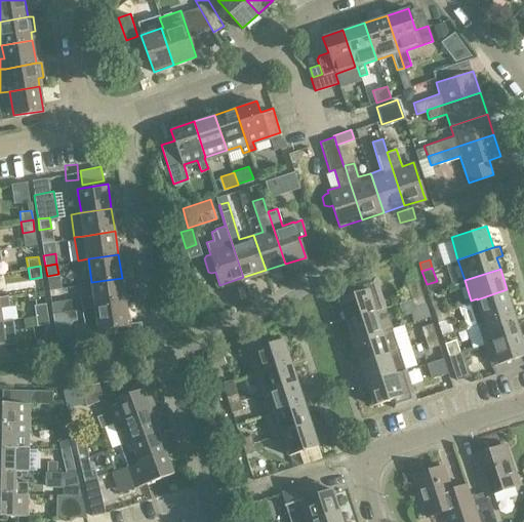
[(346,319),(375,310),(375,309),(385,306),(377,285),(375,286),(372,276),(353,283),(356,291),(338,297),(346,319)]
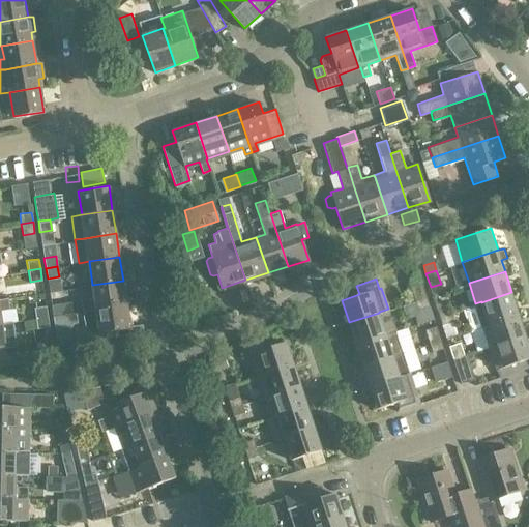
[(96,309),(103,308),(126,304),(123,281),(92,285),(94,298),(81,300),(83,311),(96,309)]
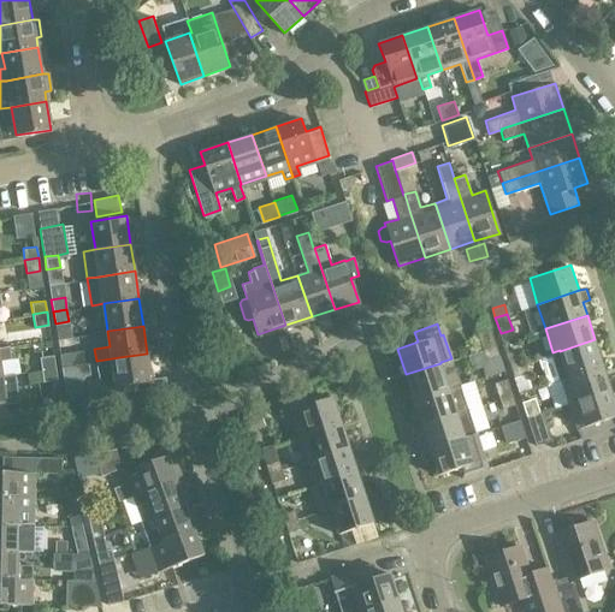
[(482,342),(484,349),(496,345),(494,336),(492,336),(490,327),(478,331),(482,342)]
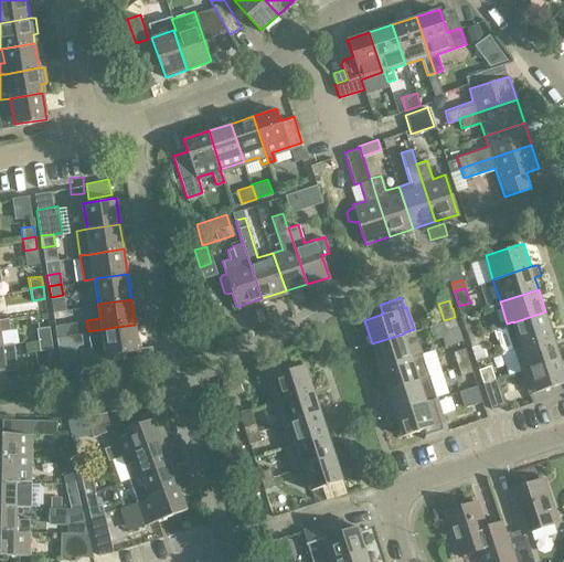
[(514,347),(514,348),(553,336),(545,311),(513,322),(506,325),(512,347),(514,347)]
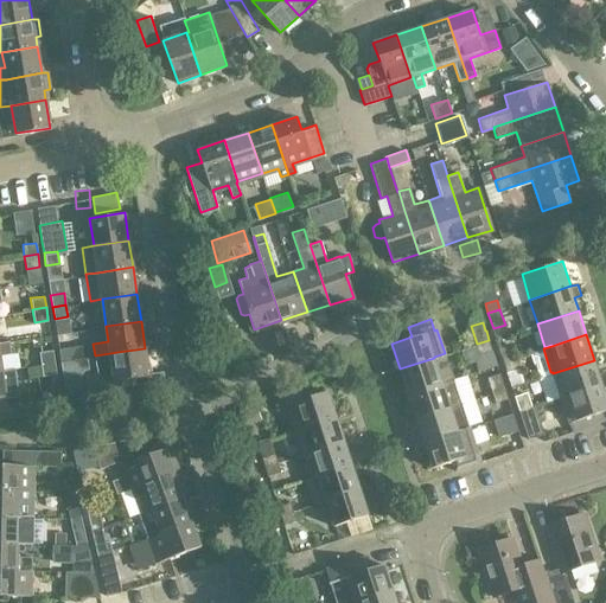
[(492,347),(489,340),(477,344),(479,351),(492,347)]
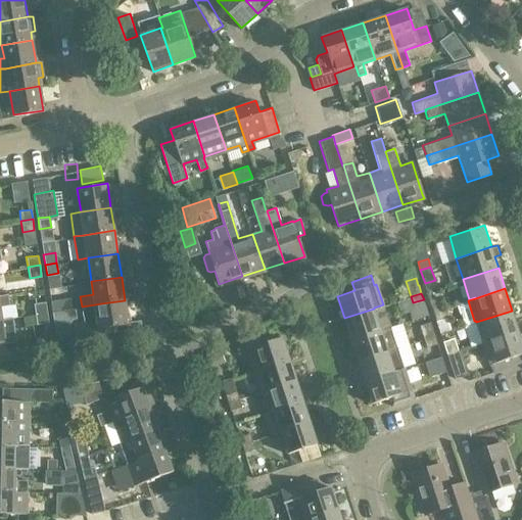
[(0,319),(1,319),(0,313),(0,305),(8,304),(7,294),(0,295),(0,319)]
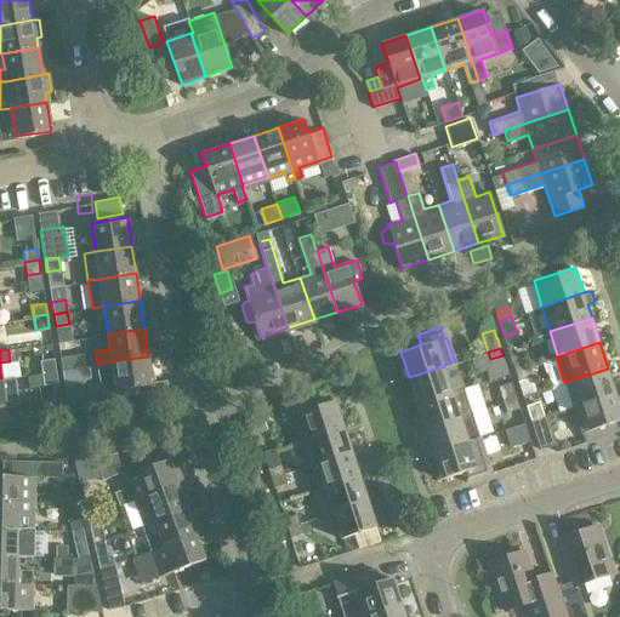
[(512,359),(516,370),(528,366),(523,350),(511,355),(512,359)]
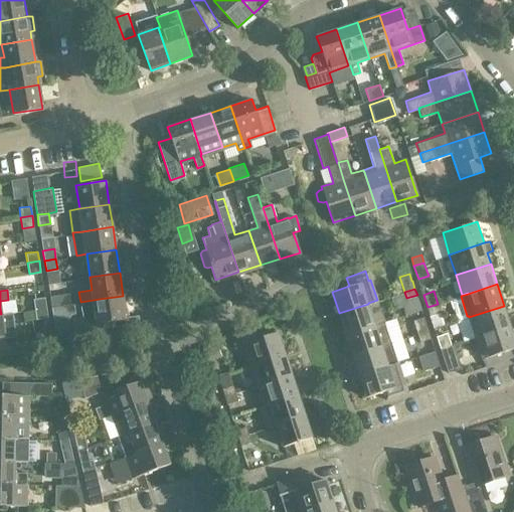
[(49,296),(51,306),(69,304),(69,303),(62,304),(61,294),(49,296)]
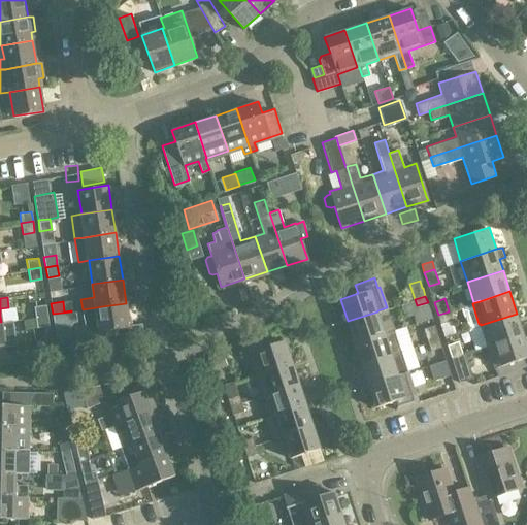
[(34,305),(35,317),(47,315),(45,303),(34,305)]
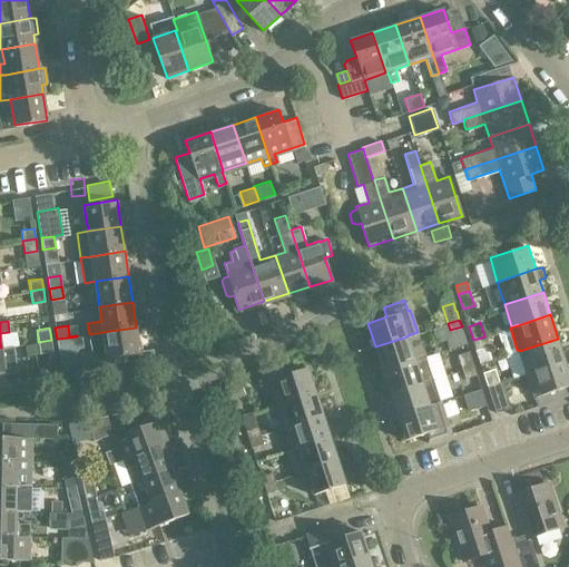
[(91,350),(102,358),(140,352),(136,328),(110,331),(104,332),(89,334),(91,350)]
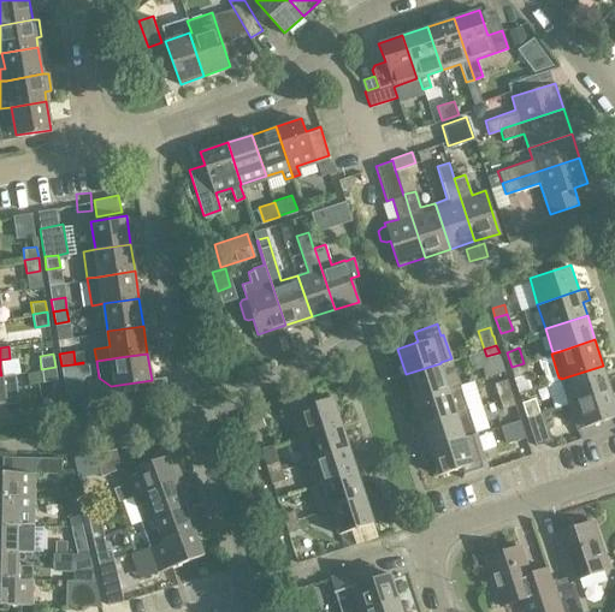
[(414,399),(449,387),(460,384),(451,360),(441,363),(406,374),(414,399)]
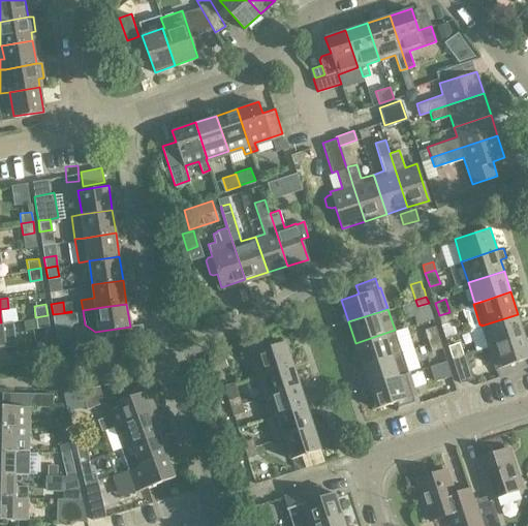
[(53,314),(54,325),(73,321),(71,312),(53,314)]
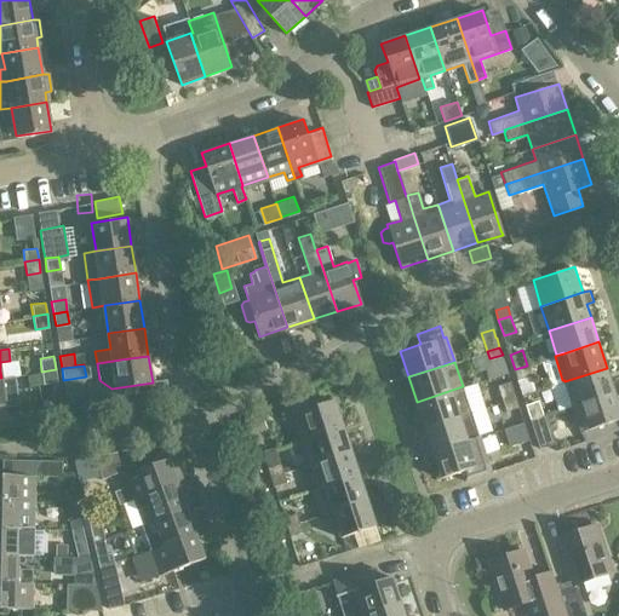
[(480,381),(505,376),(504,366),(477,370),(480,381)]
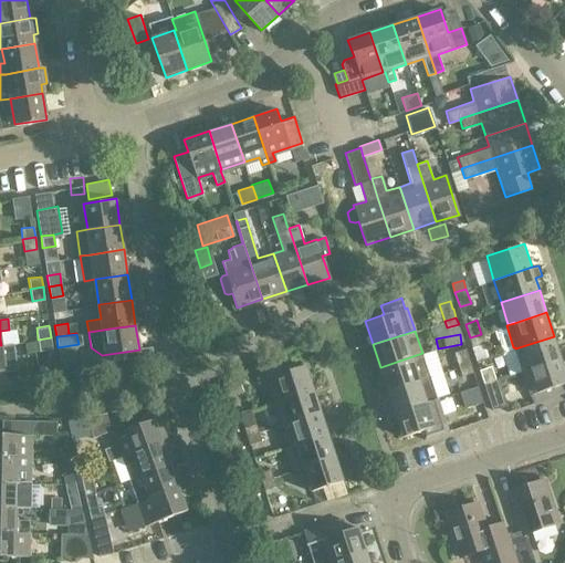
[(481,334),(470,337),(472,345),(483,341),(481,334)]
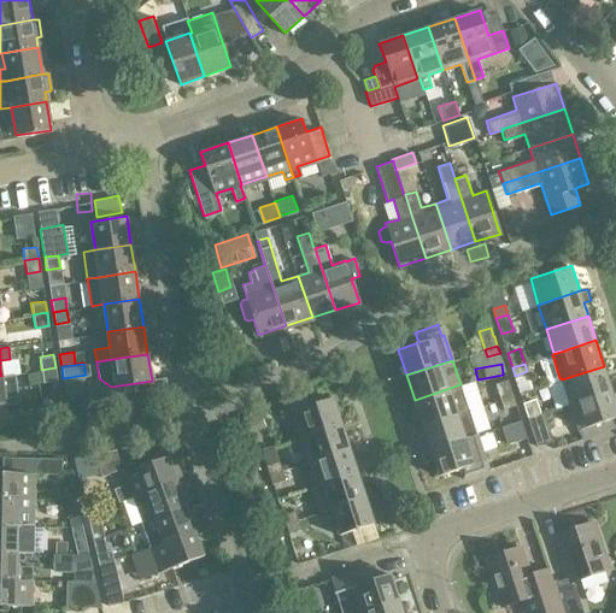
[(562,379),(570,405),(611,390),(604,366),(562,379)]
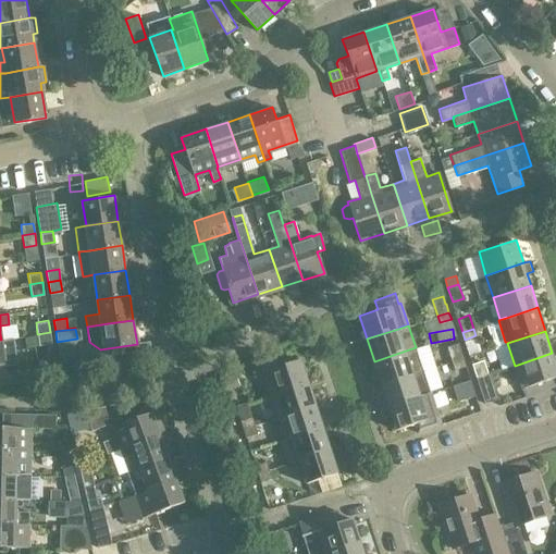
[(50,332),(37,334),(39,344),(51,343),(50,332)]
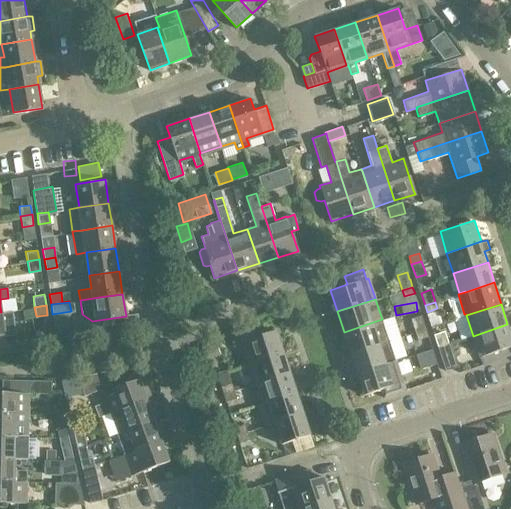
[(1,312),(0,312),(0,335),(16,333),(12,310),(1,312)]
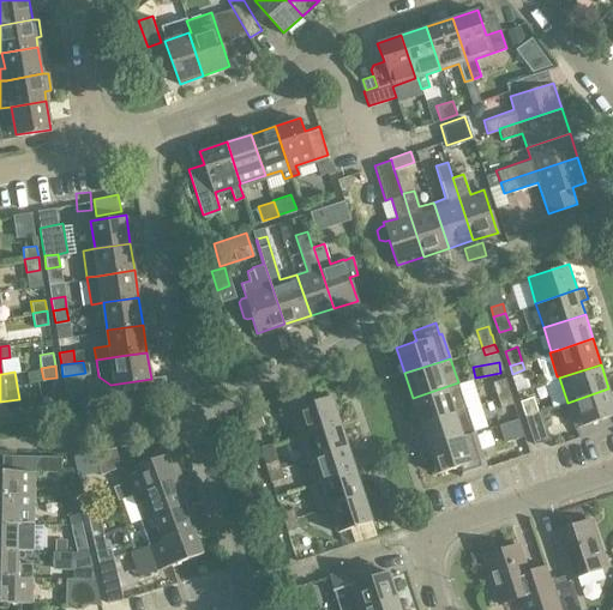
[(496,387),(499,398),(511,393),(508,382),(506,384),(505,378),(493,381),(496,387)]
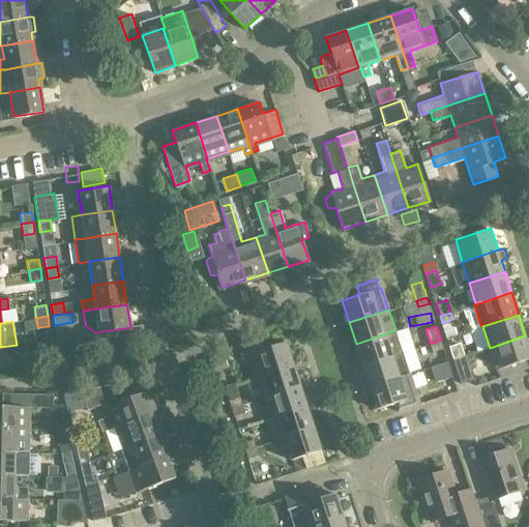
[(403,351),(395,330),(386,333),(356,344),(363,366),(393,355),(403,352),(403,351)]
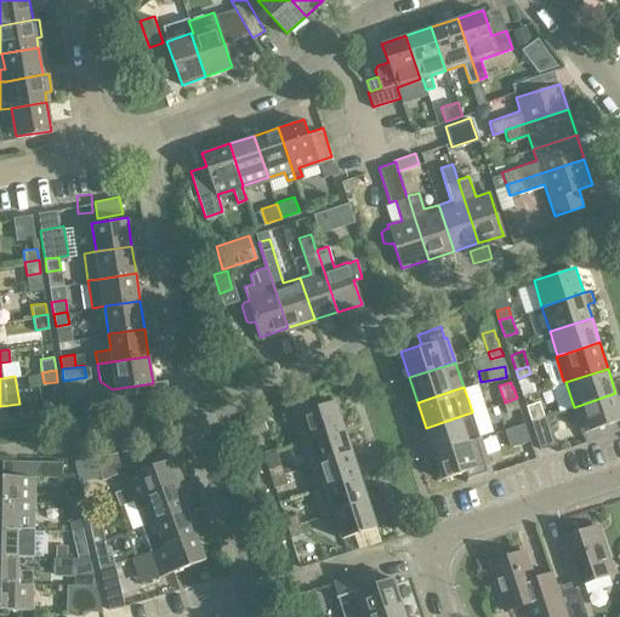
[(619,428),(619,420),(619,418),(619,417),(619,406),(615,393),(574,407),(584,440),(619,428)]
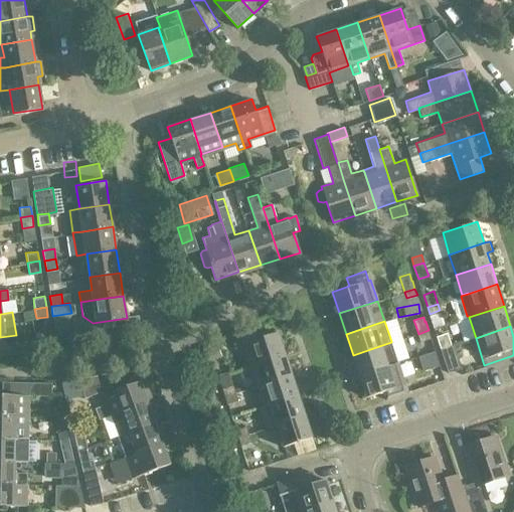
[(429,330),(418,334),(420,340),(431,336),(429,330)]
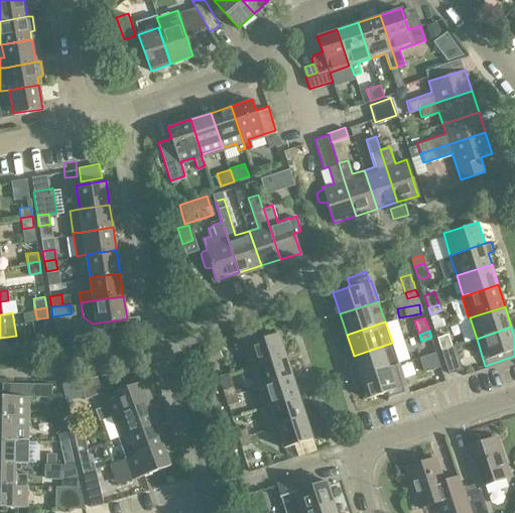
[(258,338),(256,333),(241,338),(250,365),(285,354),(277,332),(258,338)]
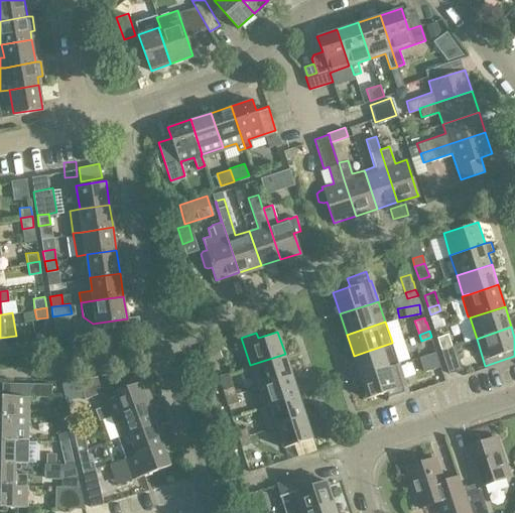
[(441,350),(455,346),(455,345),(452,346),(447,334),(436,337),(441,350)]
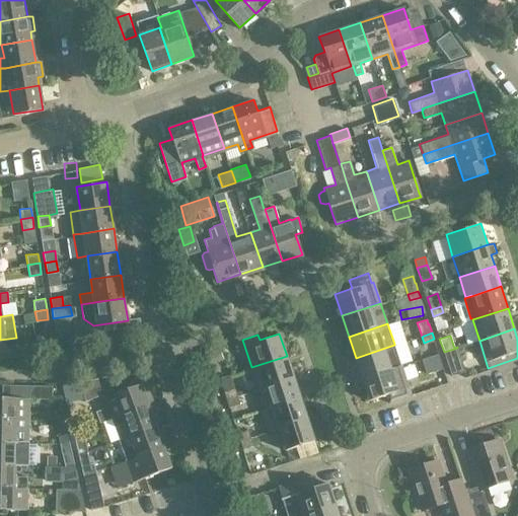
[(362,378),(392,368),(401,366),(401,365),(394,345),(385,348),(356,358),(362,378)]
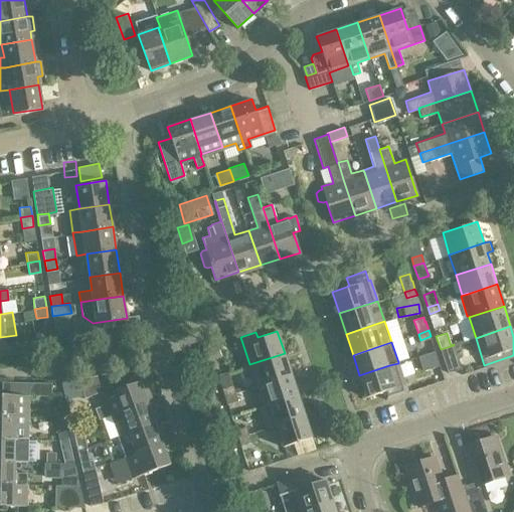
[(462,367),(454,345),(441,349),(448,372),(462,367)]
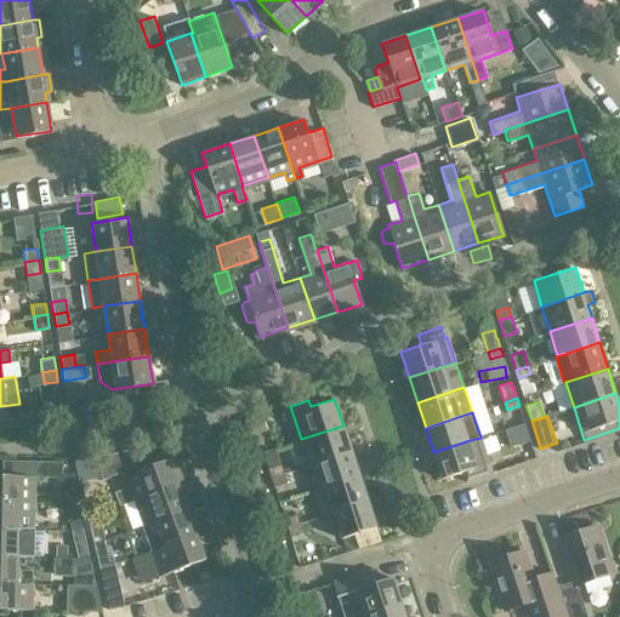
[(524,423),(506,429),(512,445),(529,440),(524,423)]
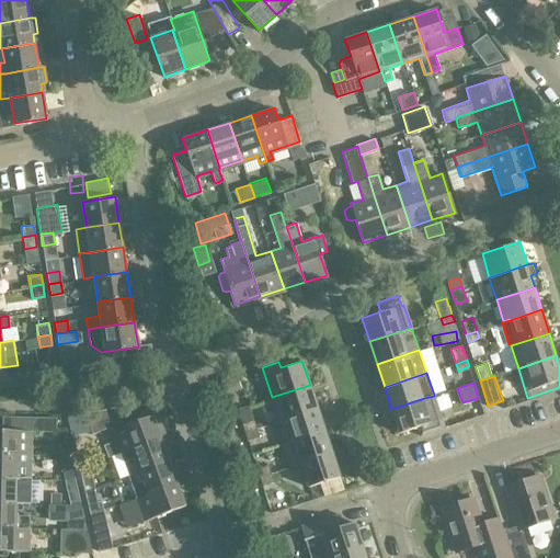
[(280,420),(286,418),(317,407),(310,385),(272,397),(280,420)]
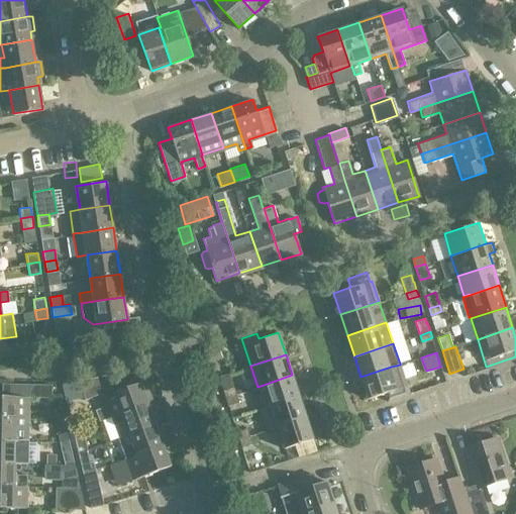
[(391,367),(360,377),(368,397),(406,384),(400,365),(391,367)]
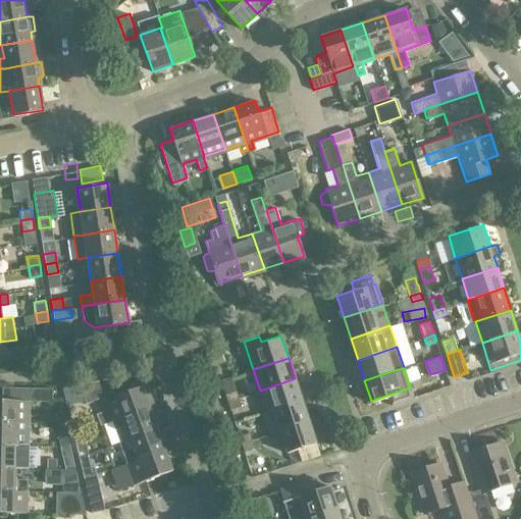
[(224,390),(233,386),(231,377),(221,380),(224,390)]
